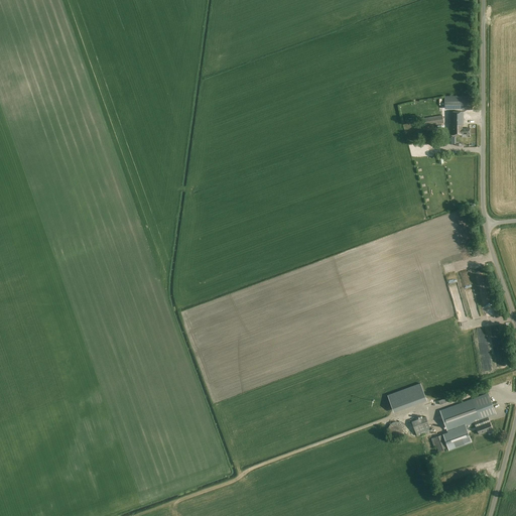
[(472,110),(472,96),(462,97),(445,97),(445,109),(462,109),(462,110),(472,110)]
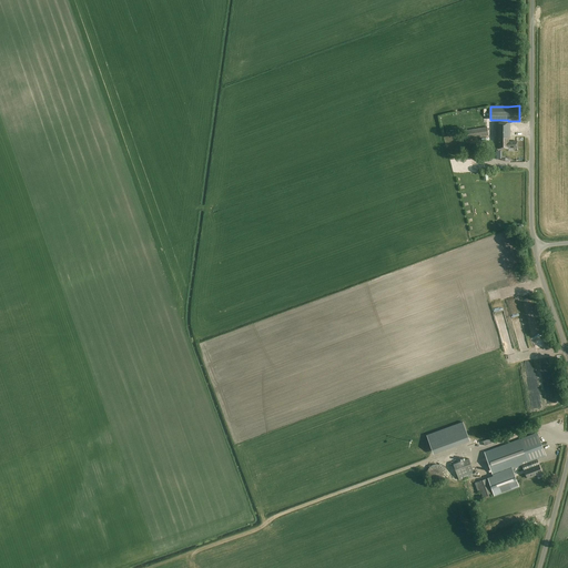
[(446,125),(444,125),(445,133),(453,132),(450,122),(446,123),(446,125)]
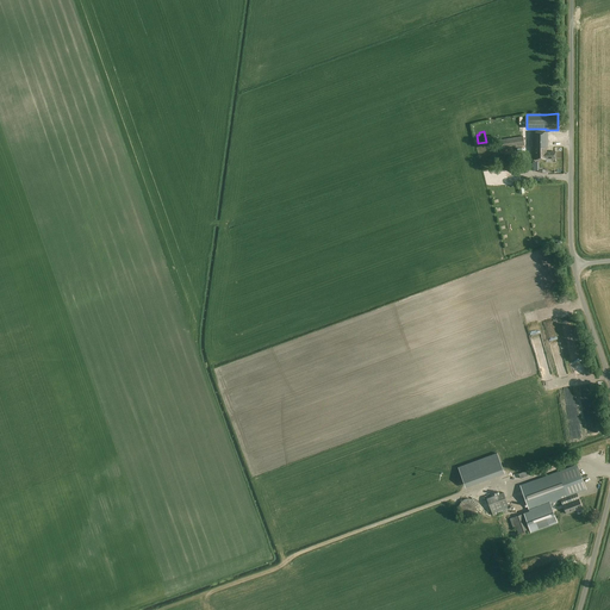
[(548,148),(547,132),(533,132),(533,160),(547,160),(547,159),(555,159),(555,153),(546,153),(546,148),(548,148)]
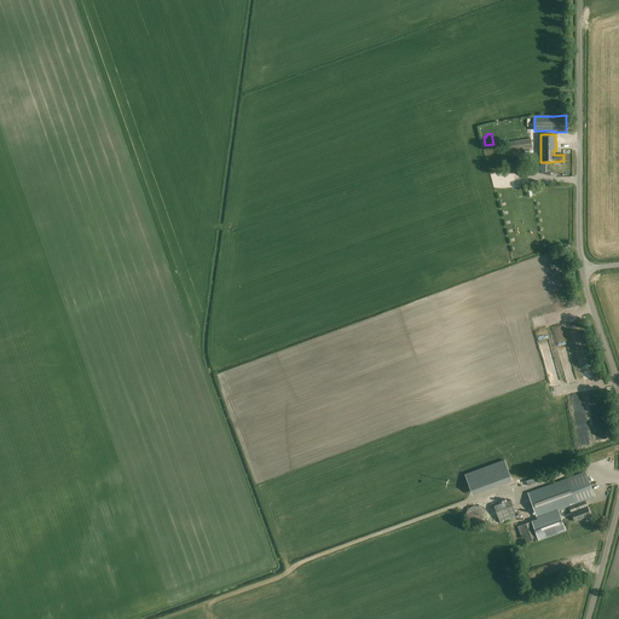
[(532,149),(531,139),(508,143),(509,152),(532,149)]
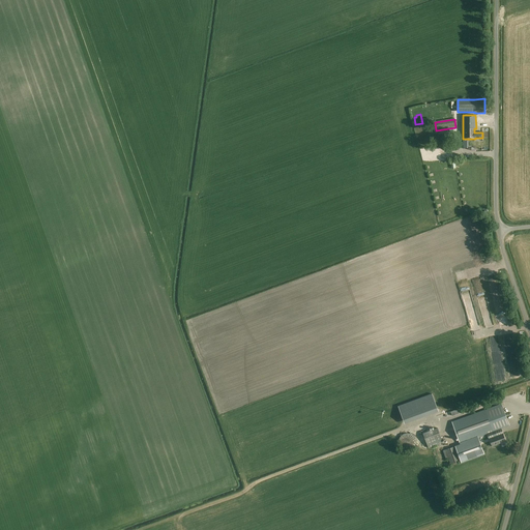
[(494,351),(497,369),(503,367),(501,350),(494,351)]
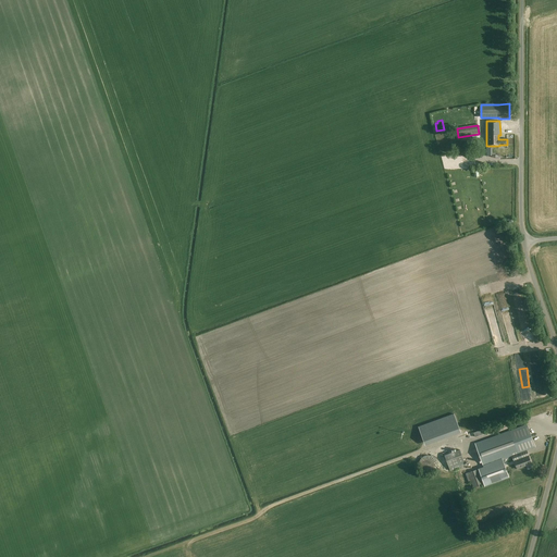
[(484,484),(485,486),(509,478),(503,460),(514,456),(515,460),(514,461),(517,469),(532,465),(529,456),(520,459),(518,455),(519,455),(518,454),(535,447),(528,426),(530,425),(530,423),(475,444),(484,467),(479,469),(484,484)]
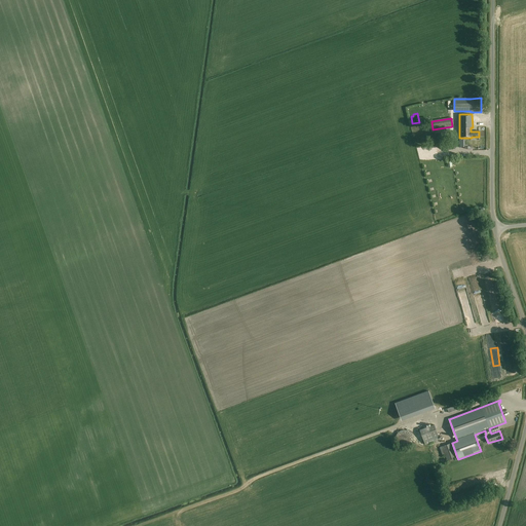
[(440,440),(435,424),(420,430),(425,445),(440,440)]
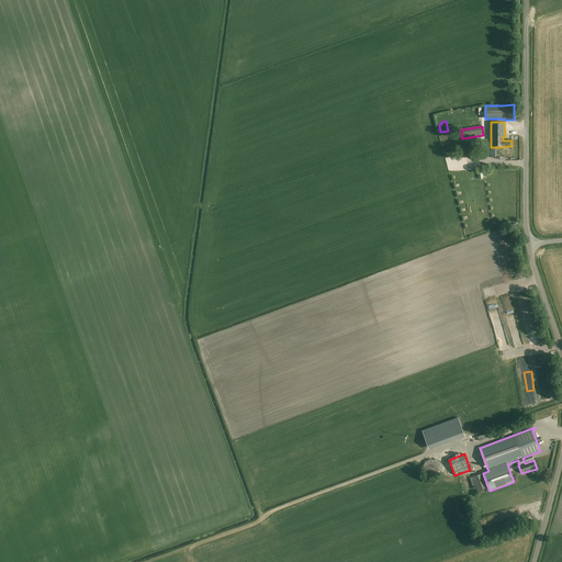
[(441,470),(441,469),(441,468),(441,467),(441,465),(440,465),(440,464),(439,463),(439,462),(438,462),(437,461),(436,461),(435,460),(434,460),(433,460),(431,460),(430,460),(429,460),(428,461),(427,462),(426,462),(425,463),(425,464),(424,465),(424,467),(424,468),(424,469),(424,470),(424,471),(424,472),(424,473),(425,473),(425,474),(425,475),(426,475),(427,476),(428,476),(428,478),(429,478),(430,478),(431,479),(433,479),(434,479),(434,478),(435,478),(436,478),(437,476),(438,476),(439,475),(440,474),(440,473),(441,472),(441,471),(441,470)]
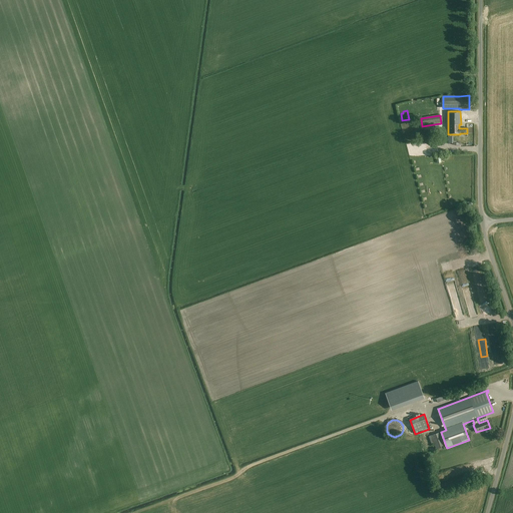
[(446,446),(441,432),(429,436),(434,451),(446,446)]
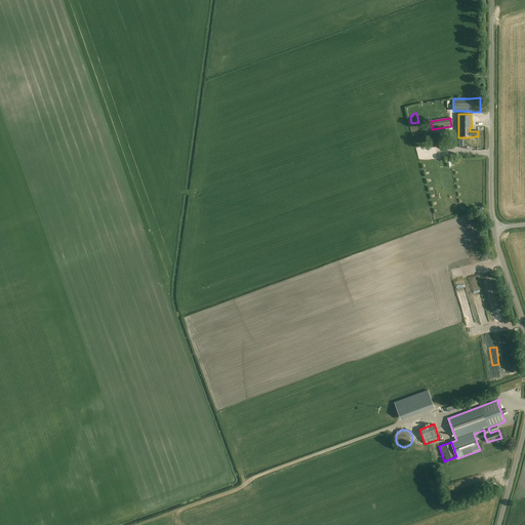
[(495,454),(486,457),(488,463),(497,460),(495,454)]
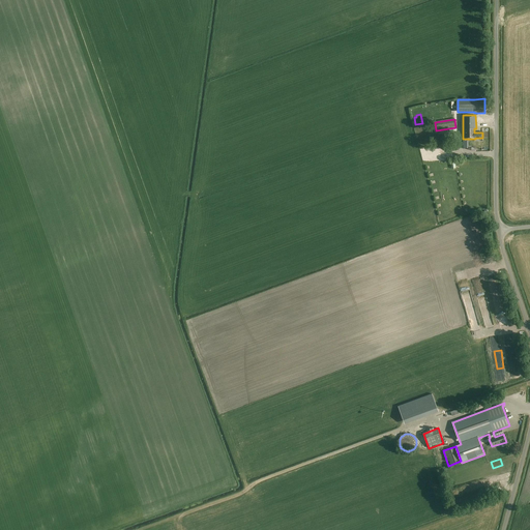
[(488,464),(478,467),(480,473),(490,470),(488,464)]
